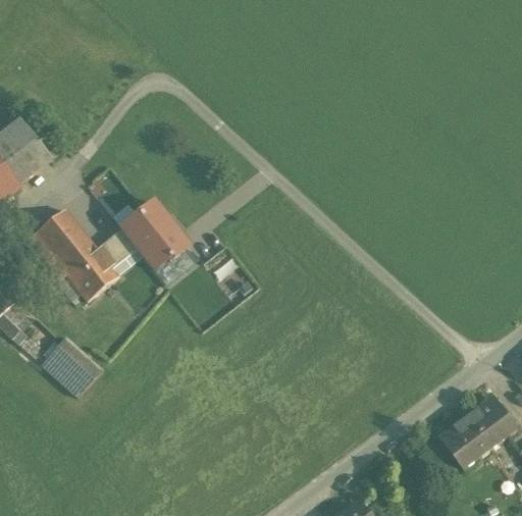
[(21,116),(0,133),(0,197),(52,156),(21,116)]
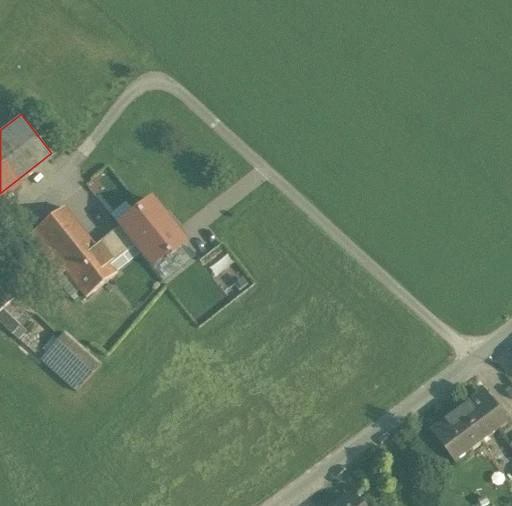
[(150,197),(119,222),(134,241),(150,262),(164,251),(166,253),(184,239),(174,227),(172,228),(159,212),(161,211),(150,197)]
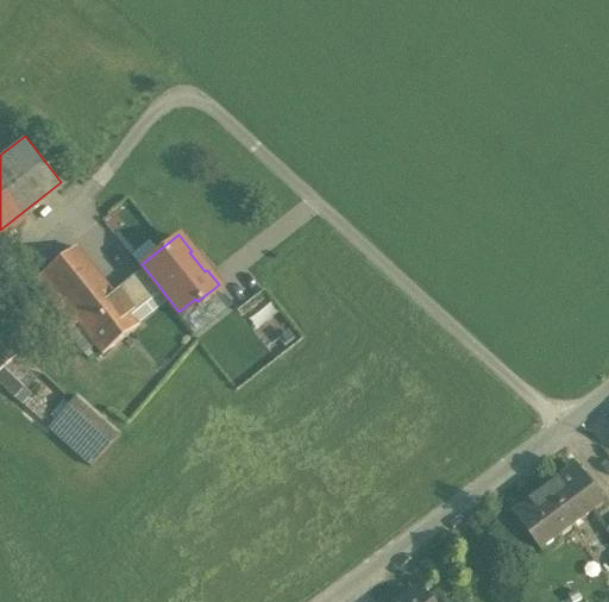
[(112,289),(75,242),(32,276),(48,296),(43,300),(48,305),(51,301),(70,324),(70,323),(71,324),(74,323),(73,321),(76,318),(101,350),(138,320),(130,311),(126,305),(125,306),(112,289)]
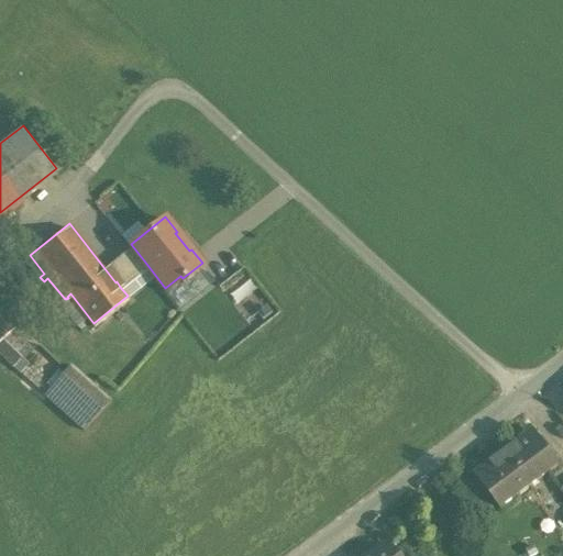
[(131,245),(103,267),(116,282),(117,281),(120,287),(147,265),(131,245)]
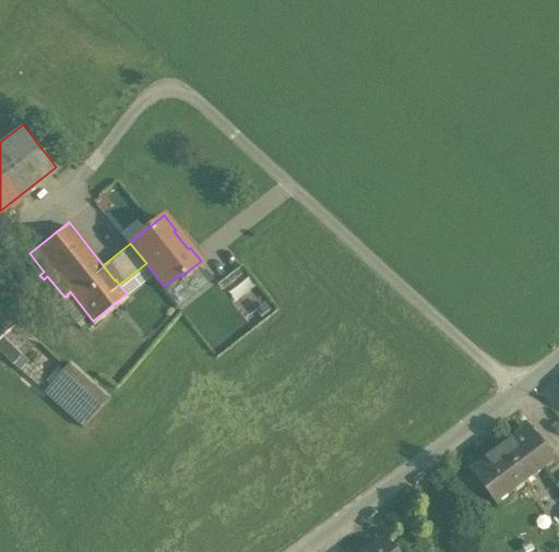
[(0,336),(14,323),(0,308),(0,336)]
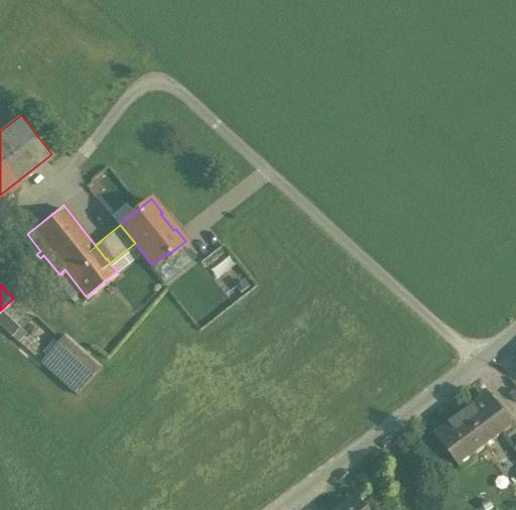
[(100,364),(65,333),(42,358),(78,390),(100,364)]
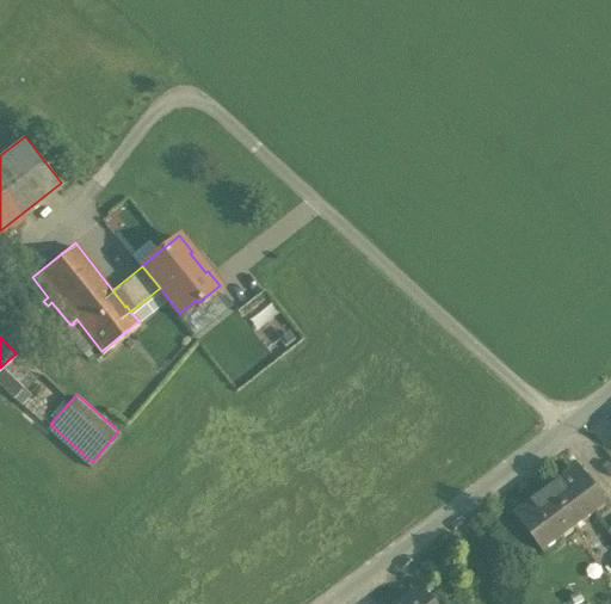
[(580,463),(516,511),(543,547),(606,499),(580,463)]
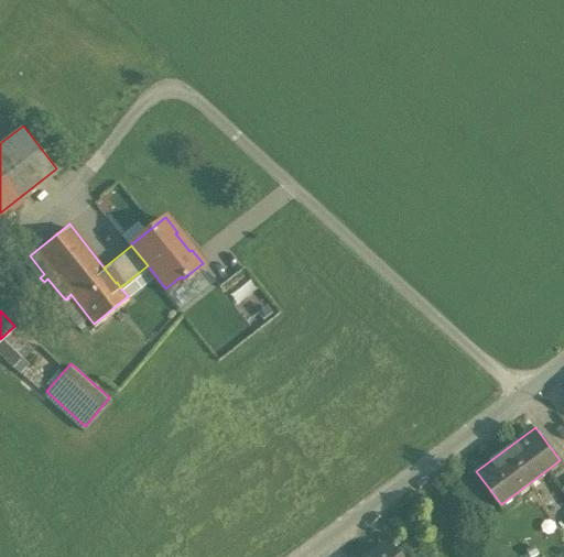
[(398,556),(384,539),(360,556),(398,556)]
